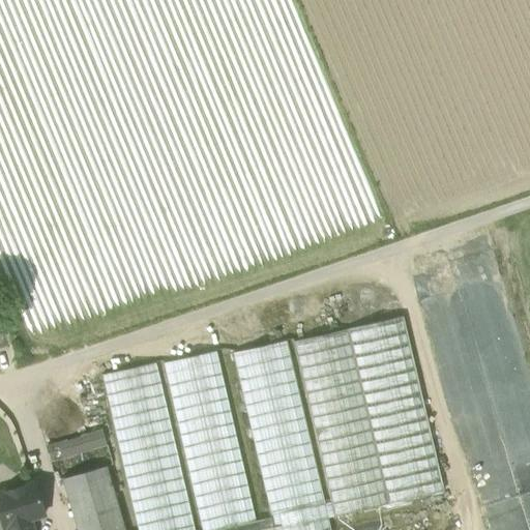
[(266,529),(272,529),(327,517),(327,519),(443,493),(402,317),(292,342),(330,502),(324,504),(324,506),(270,519),(256,522),(221,529),(266,529)]
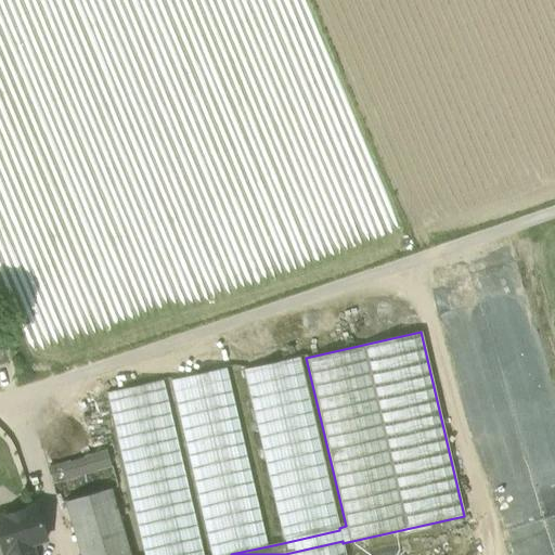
[(299,358),(243,371),(283,543),(339,530),(339,528),(299,358)]
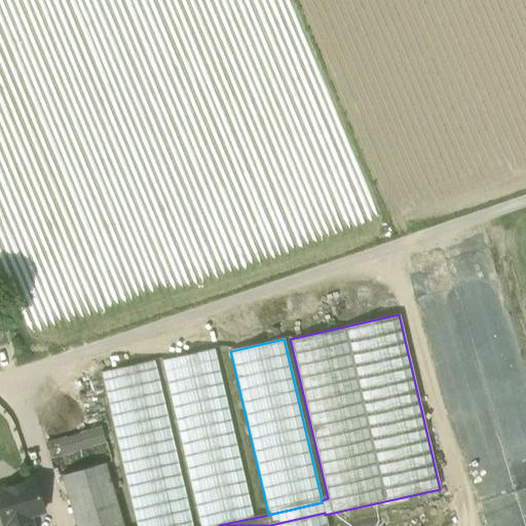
[(215,348),(161,361),(198,525),(219,525),(254,518),(215,348)]
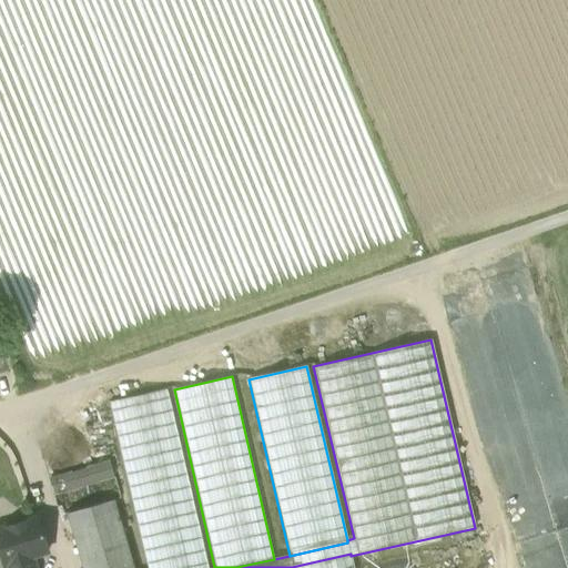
[(209,567),(168,389),(108,403),(145,567),(209,567)]
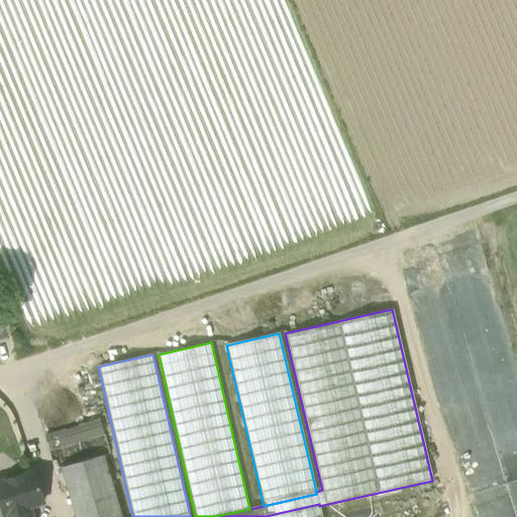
[(104,435),(48,451),(54,471),(61,469),(61,468),(102,455),(103,456),(110,454),(104,435)]
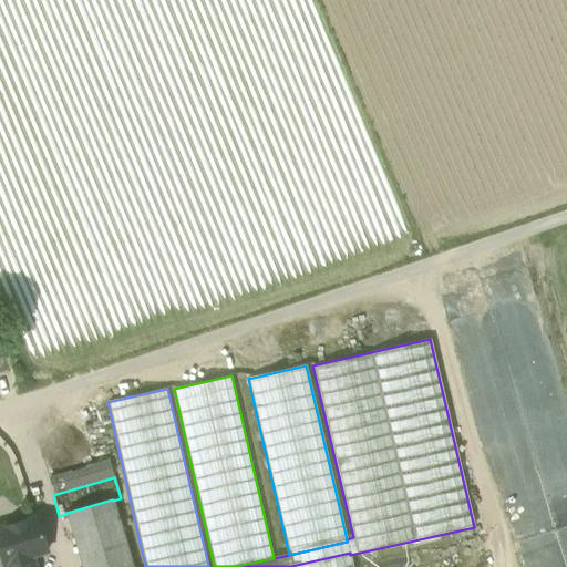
[(112,500),(66,513),(66,514),(69,514),(83,566),(130,566),(111,502),(113,501),(112,500)]
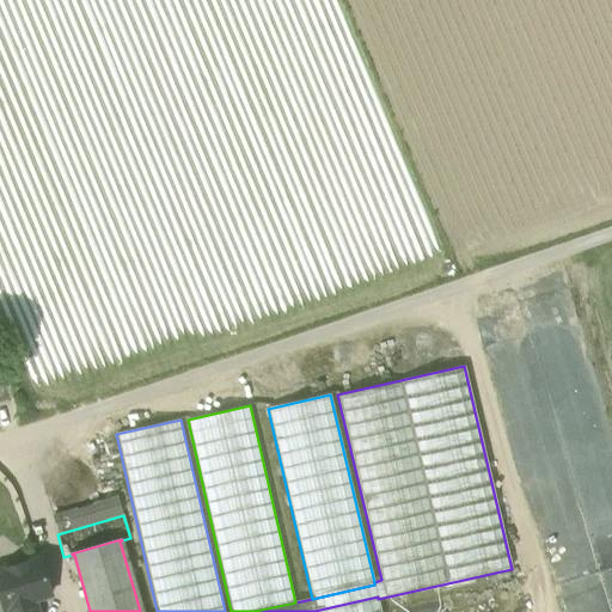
[(40,558),(0,569),(0,597),(4,611),(5,611),(35,601),(50,597),(40,558)]
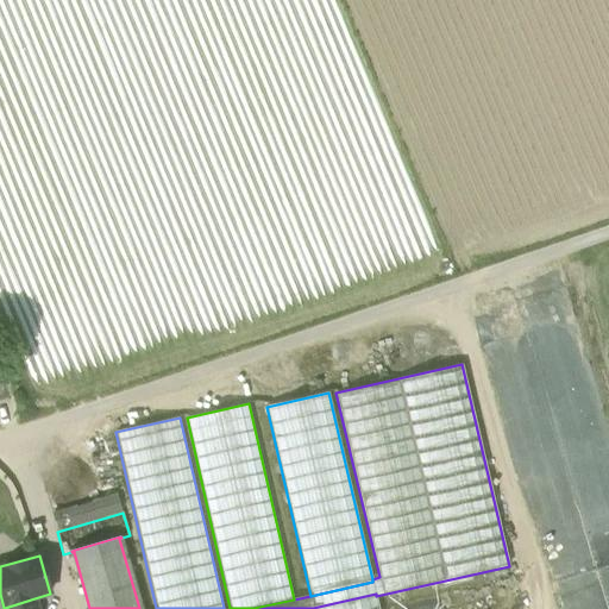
[(376,594),(313,608),(378,608),(376,596),(376,594)]
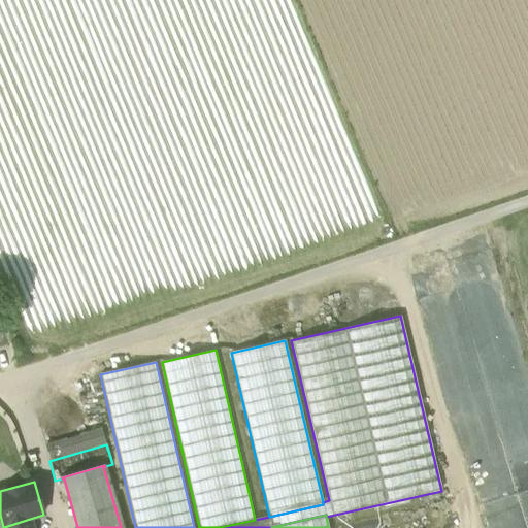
[(33,527),(30,519),(4,527),(33,527)]
